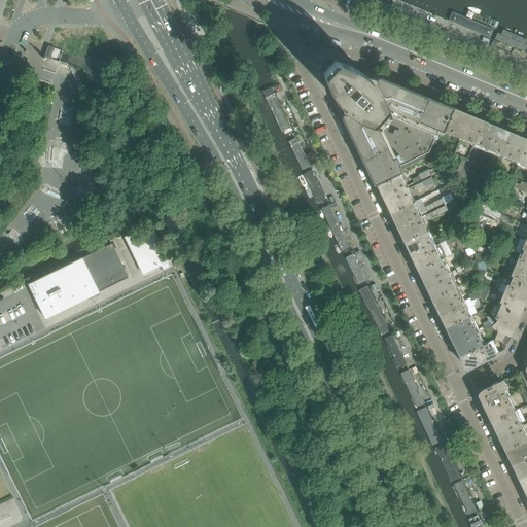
[(400,0),(400,1),(446,20),(452,3),(445,0),(400,0)]
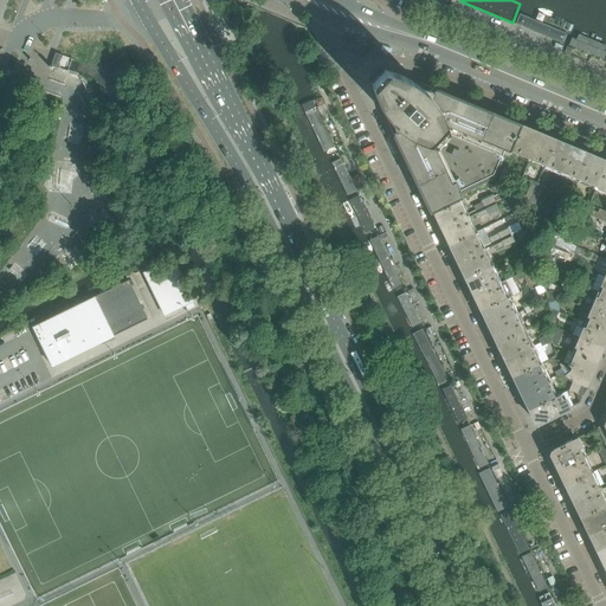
[(527,14),(521,12),(516,25),(563,45),(568,33),(563,32),(565,30),(527,13),(527,14)]
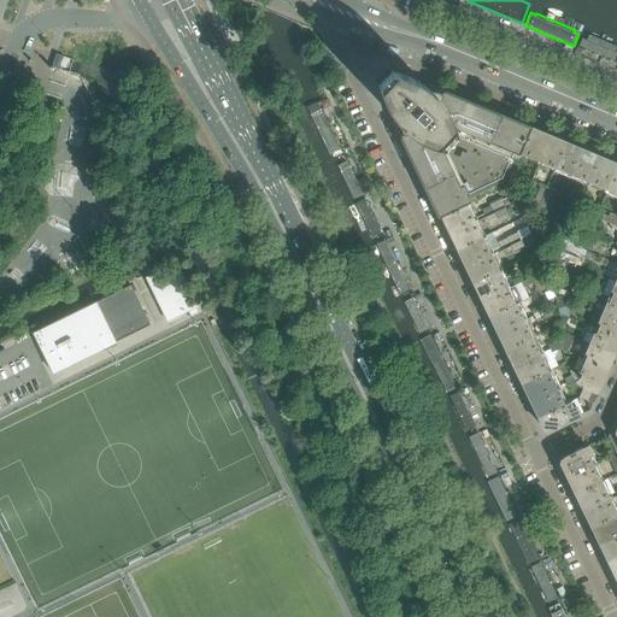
[(581,37),(577,47),(613,63),(616,54),(616,52),(616,51),(616,47),(616,46),(588,34),(586,39),(581,37)]
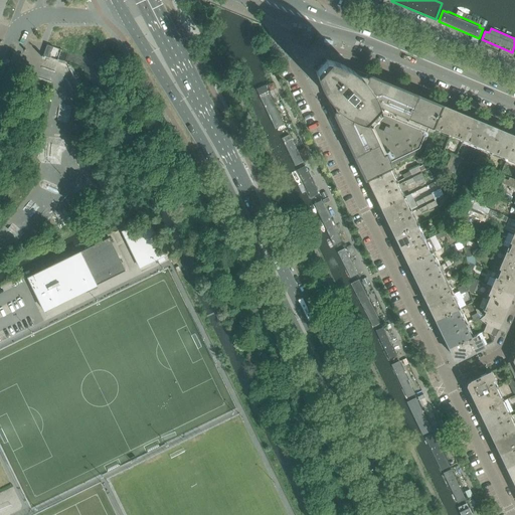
[(53,47),(49,45),(46,45),(43,56),(41,55),(41,57),(43,58),(44,56),(49,58),(53,47)]
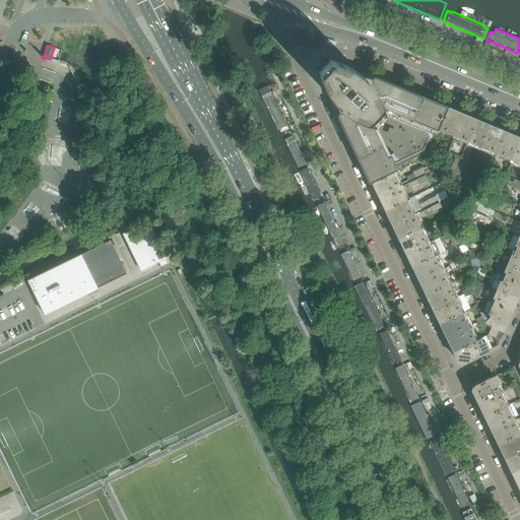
[(382,122),(397,87),(374,77),(373,77),(372,78),(372,79),(372,81),(371,85),(365,79),(360,74),(353,69),(346,66),(339,63),(334,62),(320,77),(322,83),(326,90),(326,91),(330,98),(333,101),(334,103),(339,108),(345,112),(341,114),(339,113),(338,114),(337,115),(337,116),(348,138),(382,122)]
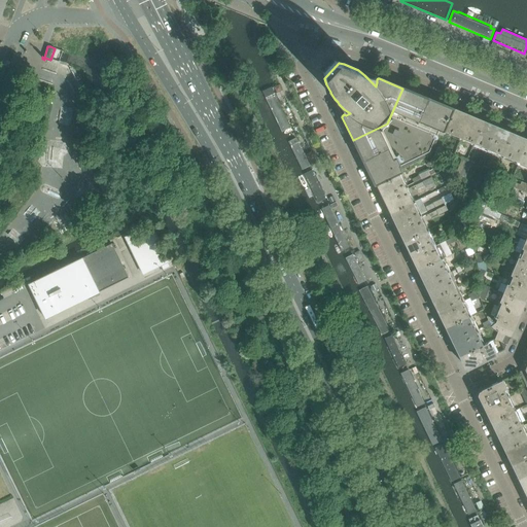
[(282,132),(289,128),(270,89),(264,92),(264,94),(261,95),(267,106),(270,105),(282,132)]
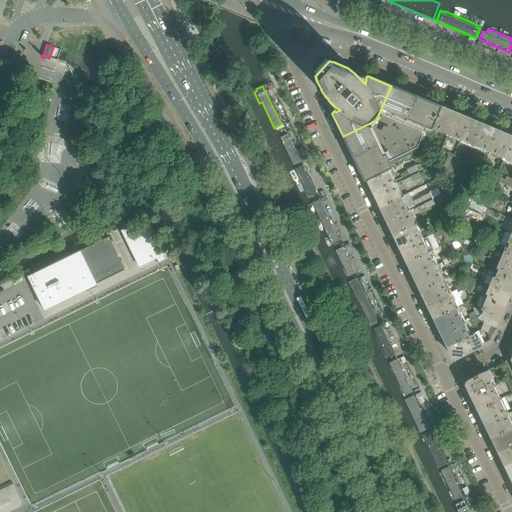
[(424,142),(430,129),(431,127),(440,106),(391,86),(376,120),(343,136),(364,179),(387,168),(420,152),(424,142)]
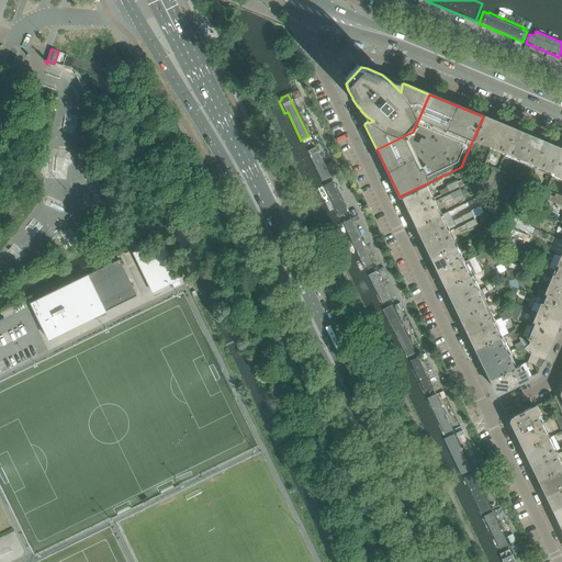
[(505,154),(515,130),(483,116),(473,139),(505,154)]
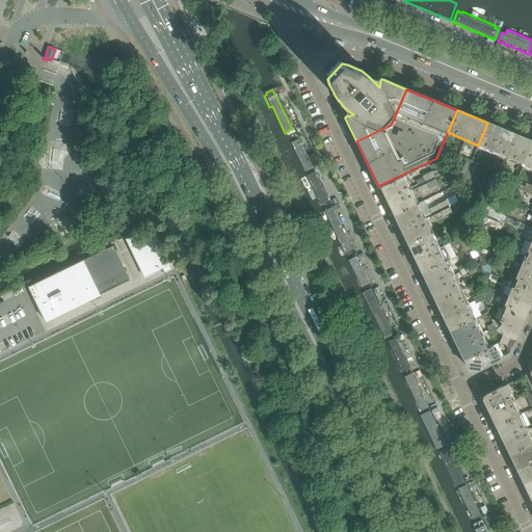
[(508,158),(517,135),(487,123),(478,145),(508,158)]
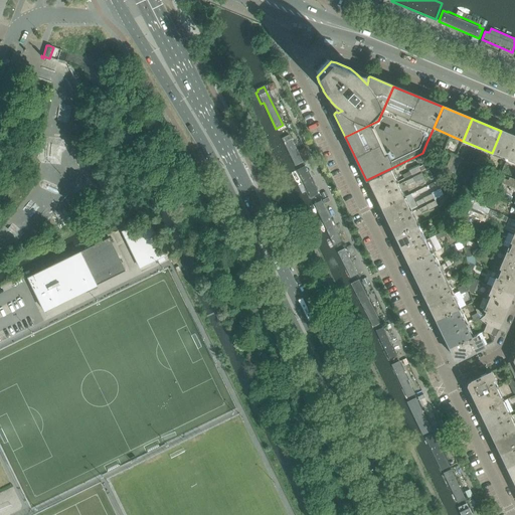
[(514,162),(514,137),(501,131),(492,153),(514,162)]
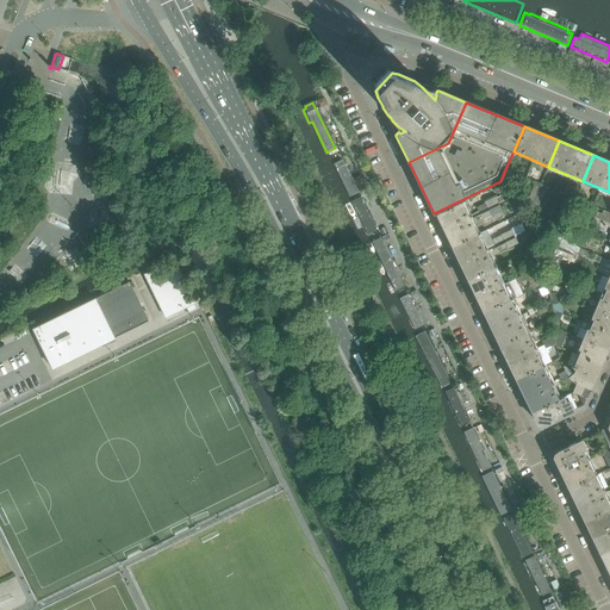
[(358,193),(342,160),(334,163),(350,195),(358,193)]
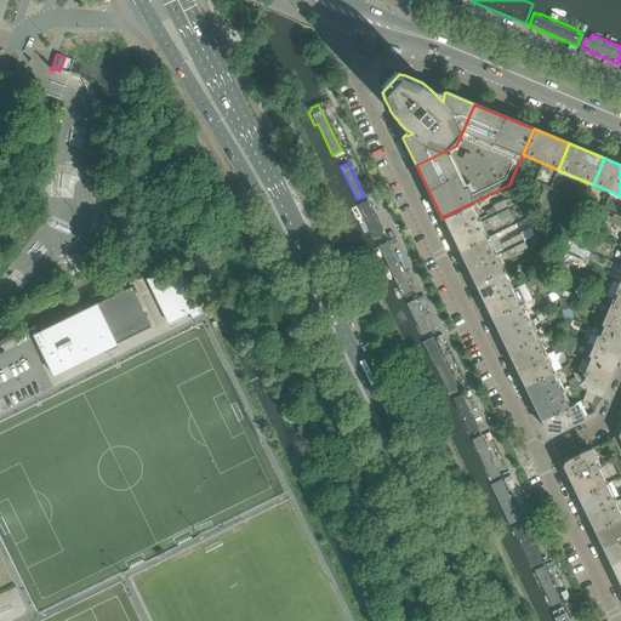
[(375,241),(383,238),(366,199),(358,204),(357,208),(372,240),(375,241)]
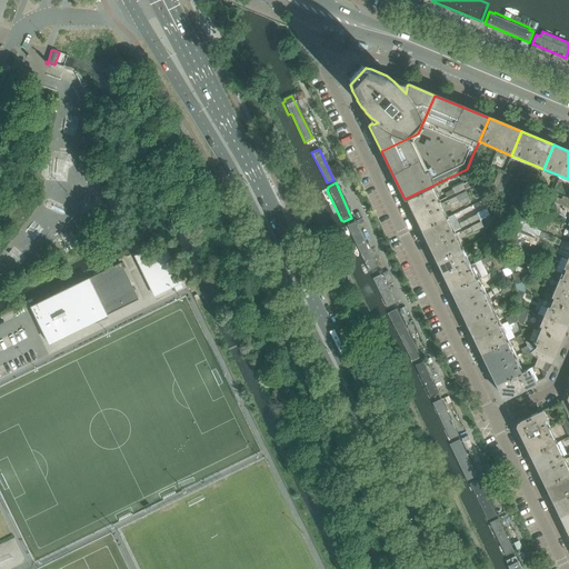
[(532,195),(536,185),(531,183),(530,187),(523,185),(519,193),(525,196),(527,192),(532,195)]
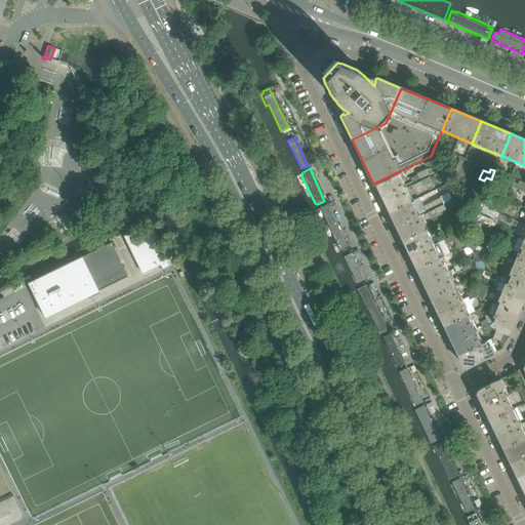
[(411,202),(397,172),(373,184),(373,185),(375,184),(389,212),(411,202)]
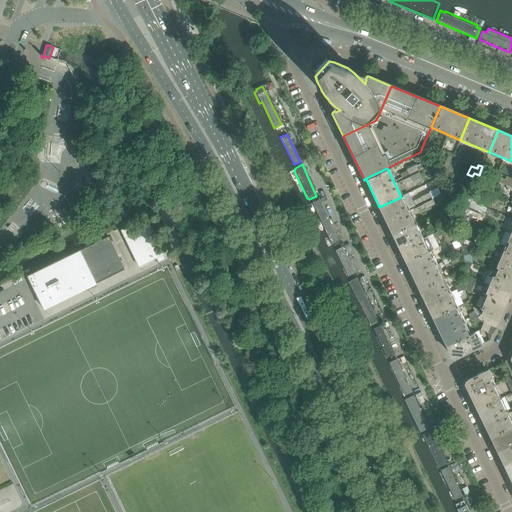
[(481,200),(484,193),(476,190),(477,189),(470,186),(465,198),(472,201),(471,202),(485,208),(482,202),(473,198),(473,197),(481,200)]
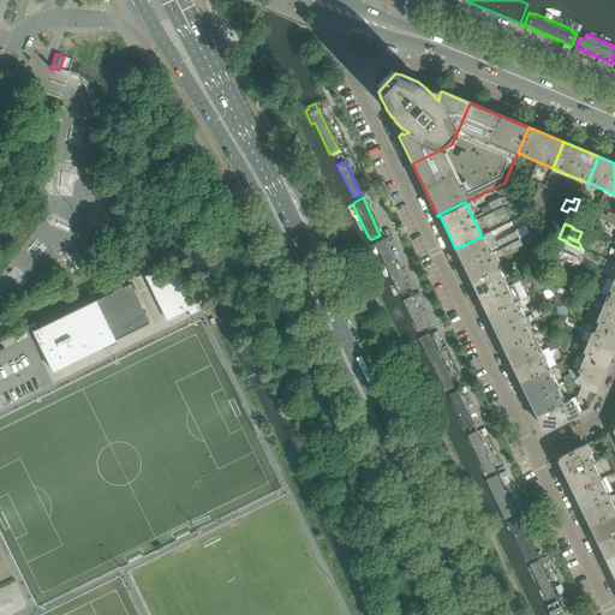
[(499,269),(482,237),(455,249),(472,282),(499,269)]
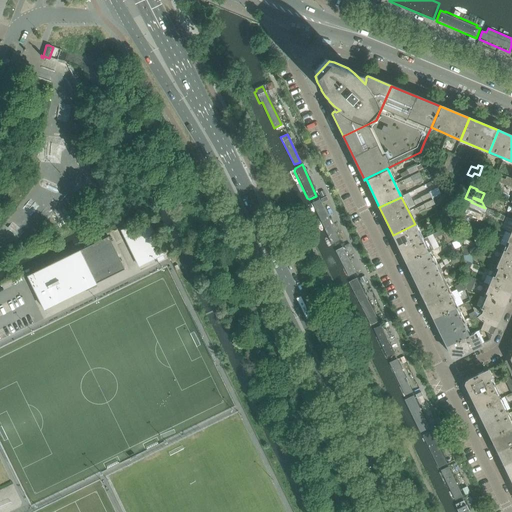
[(331,245),(339,241),(318,198),(310,202),(331,245)]
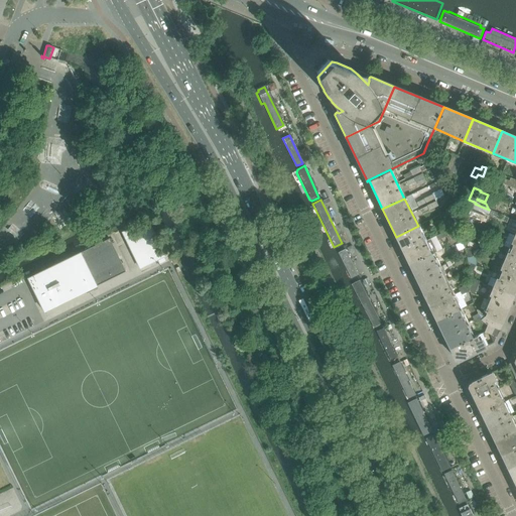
[(468,216),(473,204),(466,202),(464,208),(462,214),(468,216)]
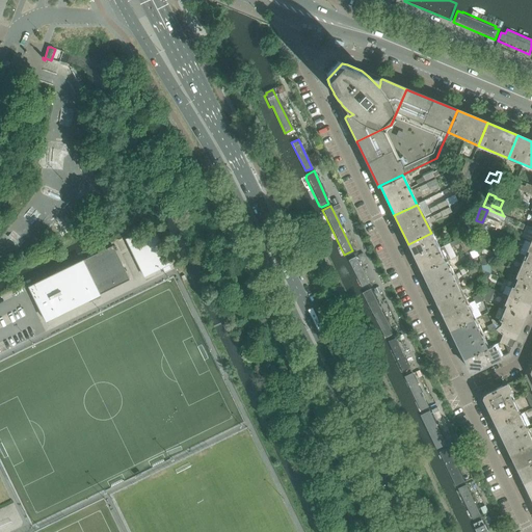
[(504,216),(489,210),(487,214),(504,220),(505,217),(504,216)]
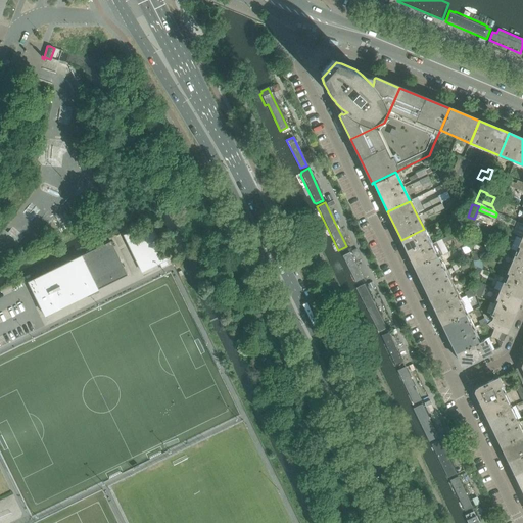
[(149,223),(124,235),(141,270),(142,272),(144,271),(150,268),(159,263),(167,259),(168,258),(149,223)]
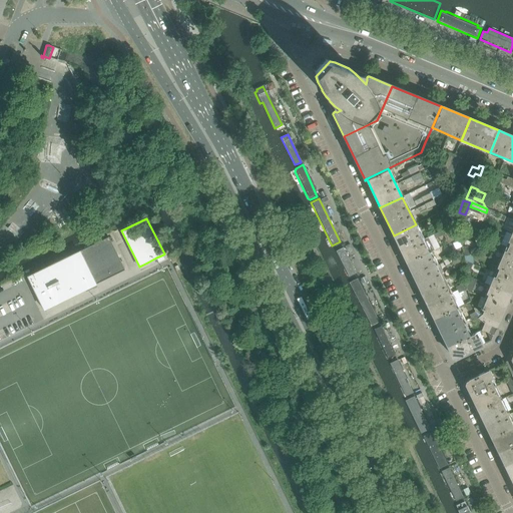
[(445,229),(441,230),(443,235),(447,243),(458,238),(460,237),(453,223),(450,224),(447,226),(444,227),(445,229)]
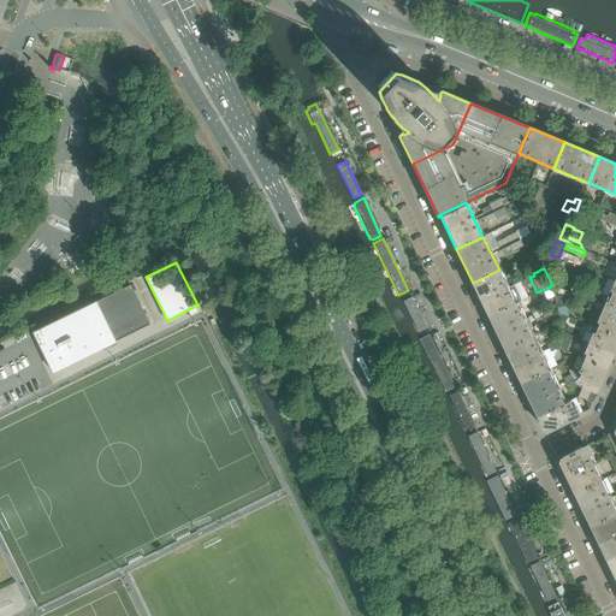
[(515,303),(508,289),(499,270),(473,283),(489,317),(515,303)]
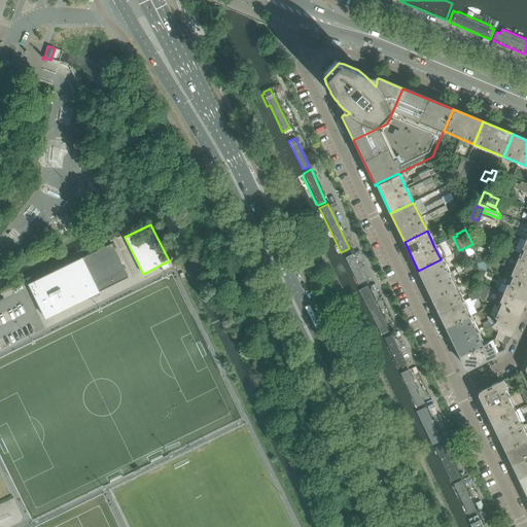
[(29,284),(45,318),(93,295),(129,278),(111,244),(29,284)]
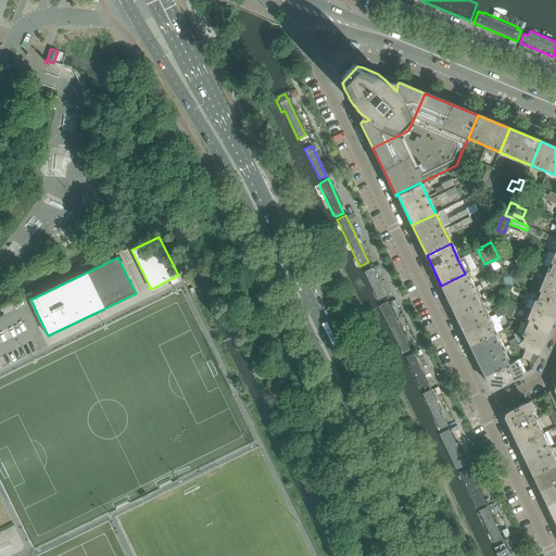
[(555,303),(555,269),(551,268),(550,268),(542,265),(540,270),(546,273),(539,290),(533,288),(531,293),(555,303)]
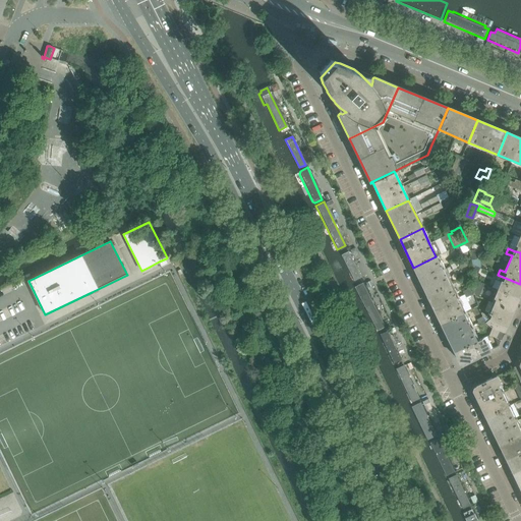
[(353,282),(360,278),(348,251),(340,255),(353,282)]
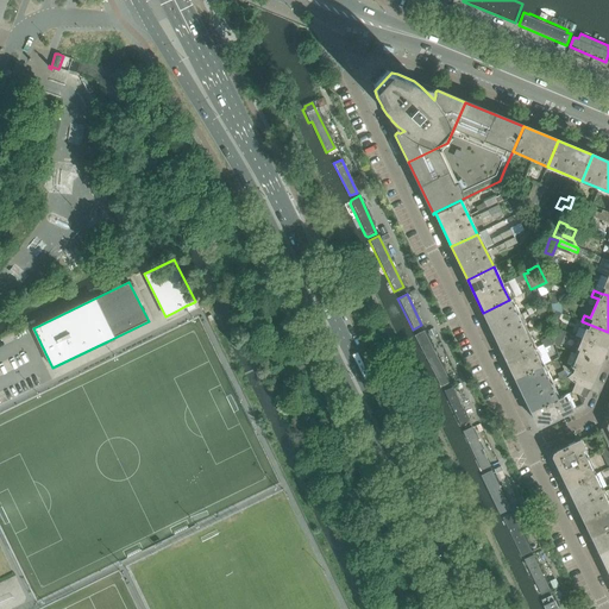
[(523,325),(515,307),(513,308),(509,300),(483,313),(500,345),(523,334),(528,331),(525,325),(523,325)]
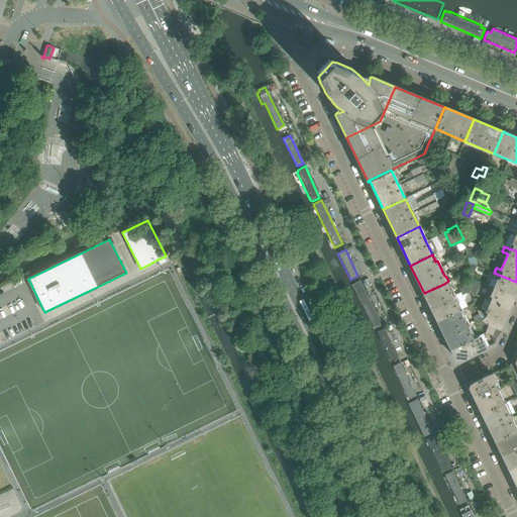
[(508,309),(515,292),(516,287),(516,282),(494,273),(492,279),(497,280),(490,297),(492,298),(490,301),(508,309)]
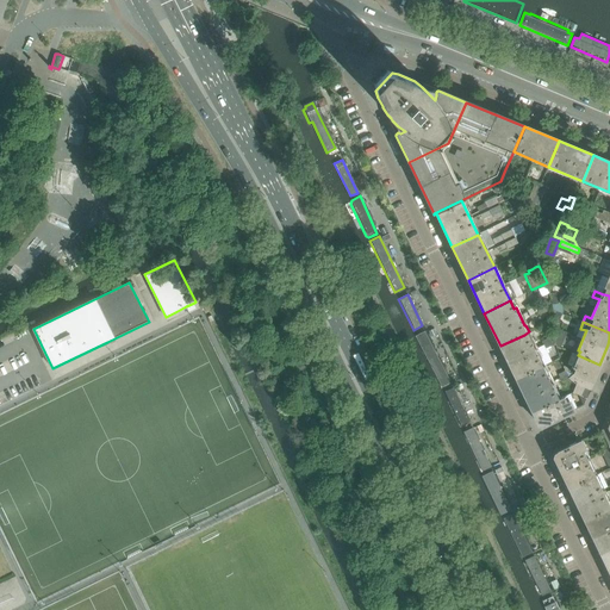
[(561,348),(567,334),(555,329),(555,346),(561,348)]
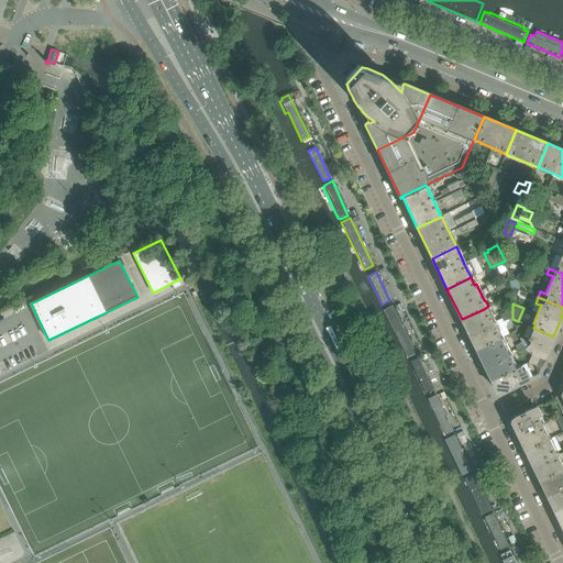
[(406,361),(416,356),(393,306),(383,310),(406,361)]
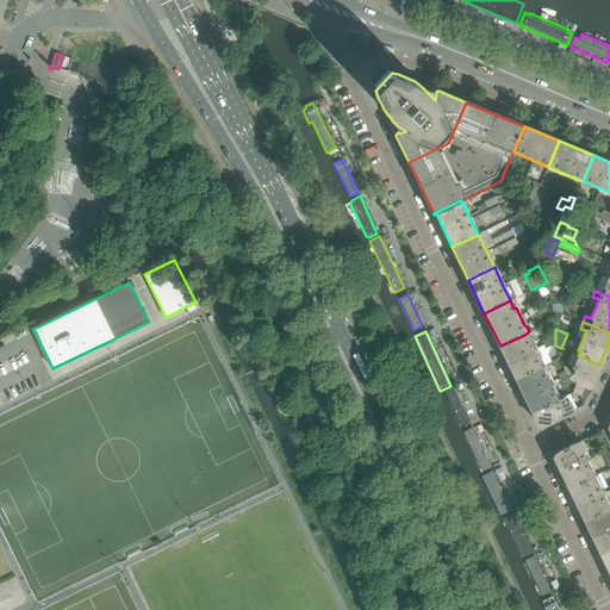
[(541,359),(531,338),(528,341),(524,335),(500,346),(516,379),(541,367),(537,361),(541,359)]
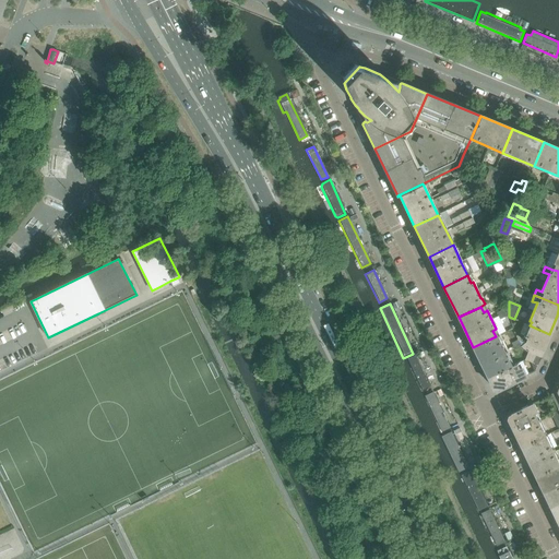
[(522,341),(516,337),(518,341),(519,344),(521,347),(528,353),(525,361),(537,366),(540,358),(544,351),(545,347),(544,347),(545,343),(549,334),(530,325),(530,326),(524,337),(526,339),(525,342),(522,341)]
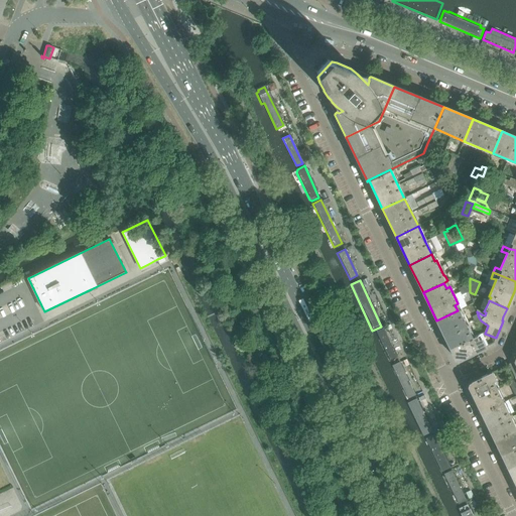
[(471,332),(464,314),(460,316),(458,310),(436,320),(450,349),(471,339),(468,333),(471,332)]
